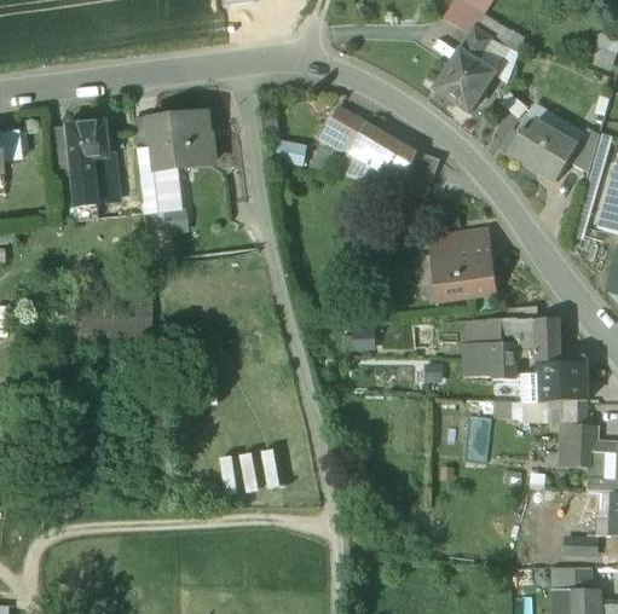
[(455,0),(448,12),(473,29),(475,25),(484,13),(483,12),(490,0),(455,0)]
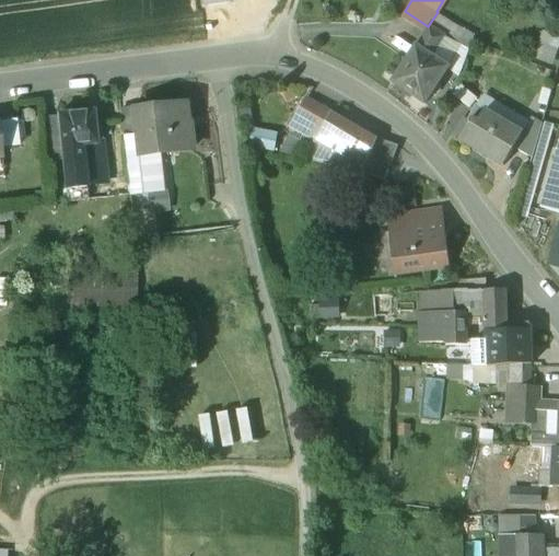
[(459,24),(438,11),(438,12),(430,23),(444,33),(444,34),(453,38),(459,24)]
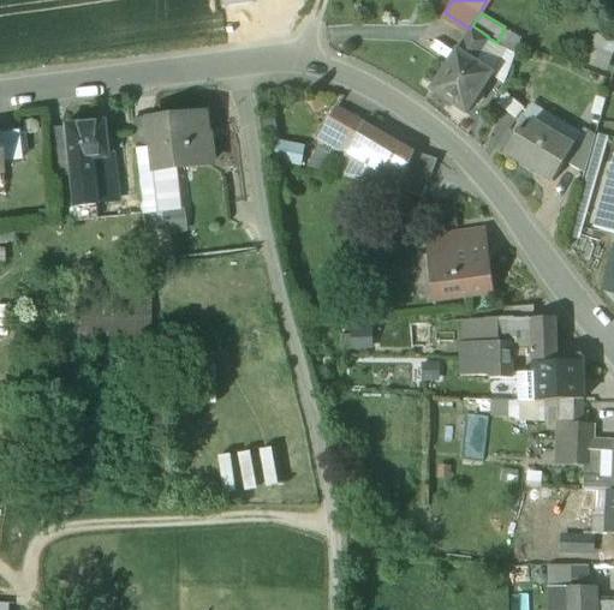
[(470,29),(458,47),(475,58),(488,37),(488,36),(472,25),(470,29)]
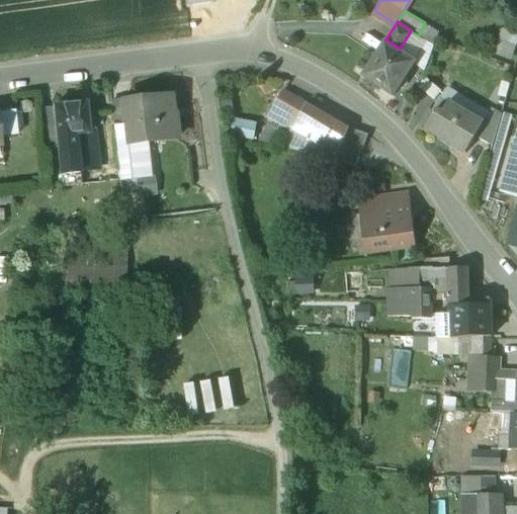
[(439,29),(425,22),(419,35),(434,43),(439,29)]
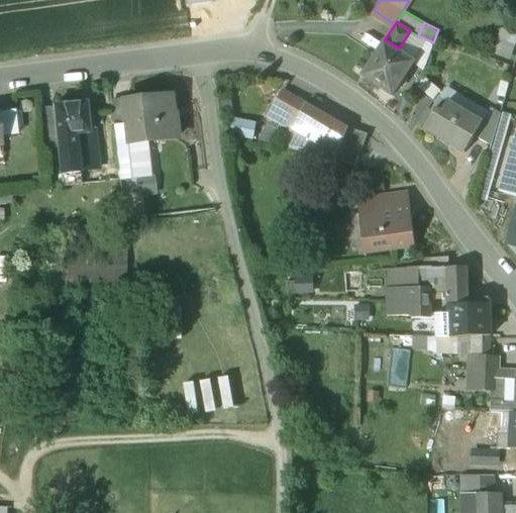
[(513,55),(515,47),(515,30),(505,26),(497,48),(513,55)]
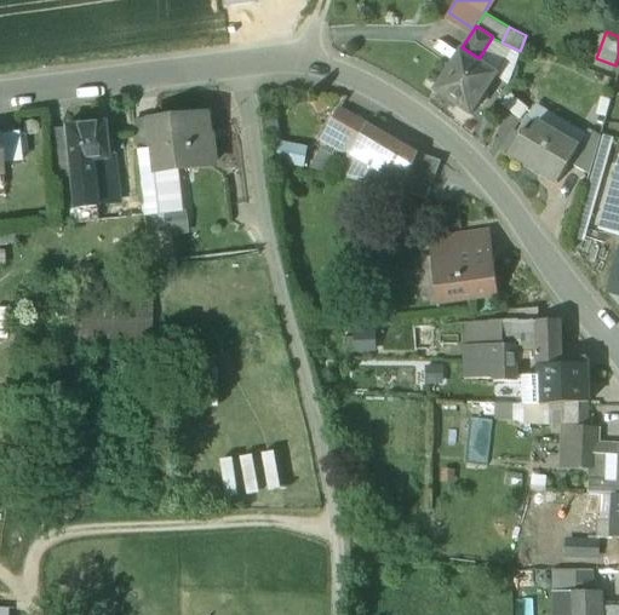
[(502,42),(492,38),(479,58),(497,70),(496,72),(509,80),(520,51),(502,42)]
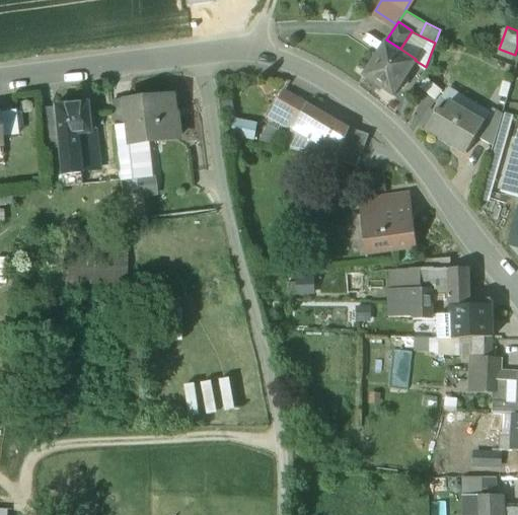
[(400,49),(386,40),(364,73),(393,92),(415,60),(416,59),(400,49)]
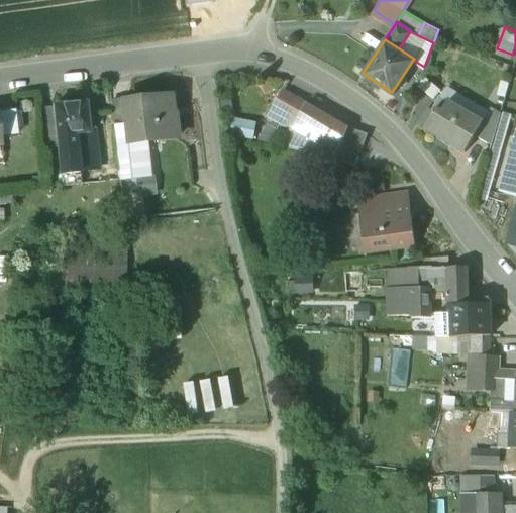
[(306,101),(283,87),(274,105),(292,115),(296,108),(301,109),(306,101)]
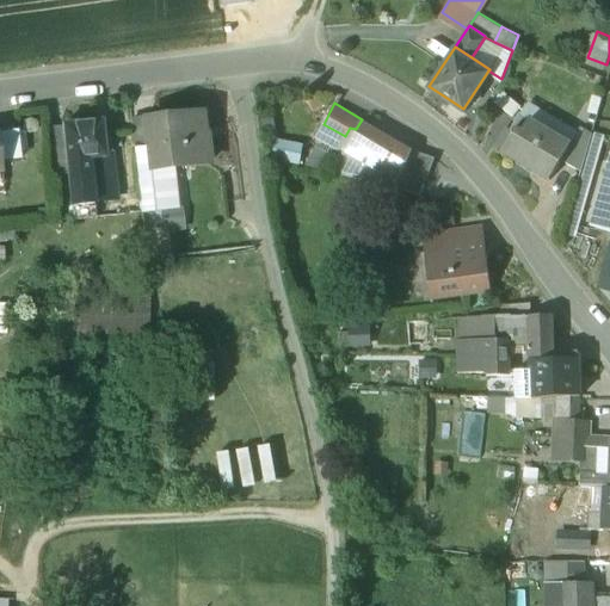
[(148,117),(146,117),(149,144),(152,167),(176,165),(209,161),(204,109),(180,111),(180,113),(148,117)]
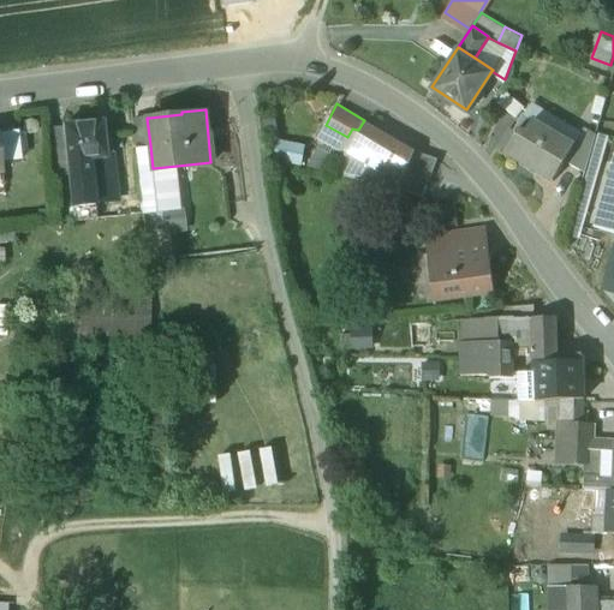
[(523,113),(514,127),(516,129),(514,130),(517,131),(519,127),(525,131),(532,119),(523,113)]
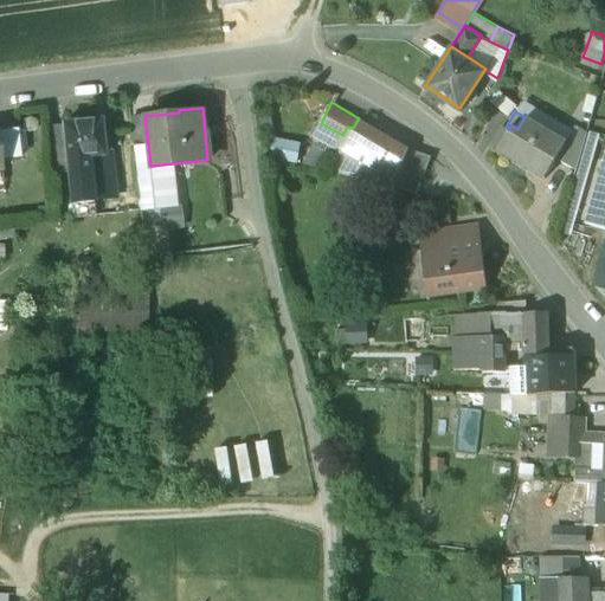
[(147,114),(130,115),(134,144),(148,143),(145,116),(147,116),(147,114)]
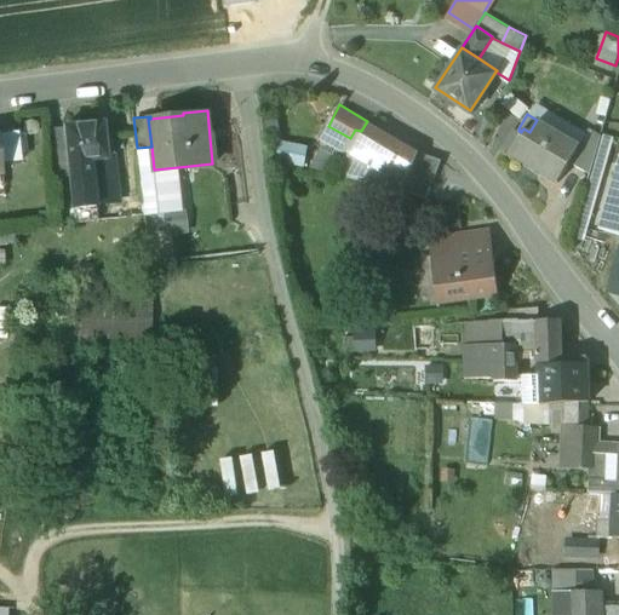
[(578,144),(537,119),(537,120),(529,132),(523,128),(521,132),(510,150),(543,170),(556,177),(556,178),(559,179),(569,160),(579,144),(578,144)]
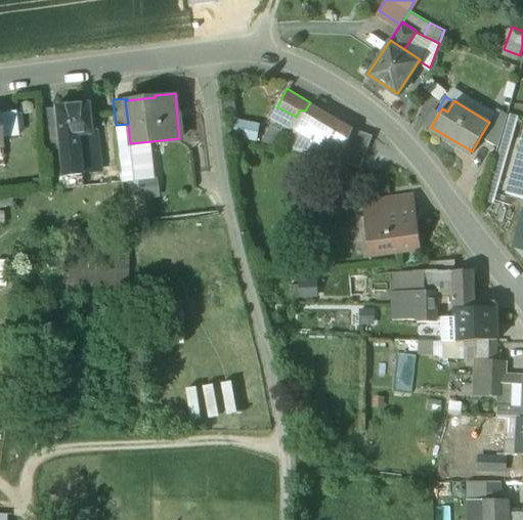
[(87,101),(53,104),(57,135),(76,133),(90,132),(87,101)]
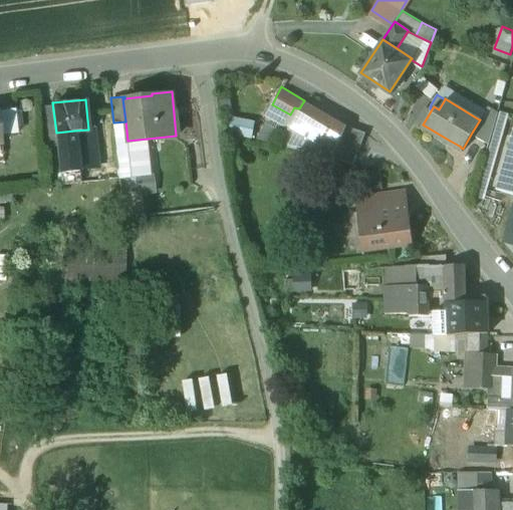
[(345,124),(304,100),(299,108),(290,125),(307,135),(308,133),(320,139),(316,150),(334,154),(345,124)]
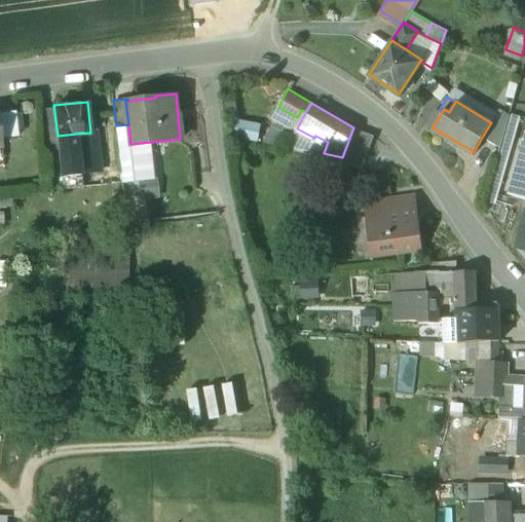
[(53,105),(42,106),(45,148),(60,147),(58,136),(53,105)]
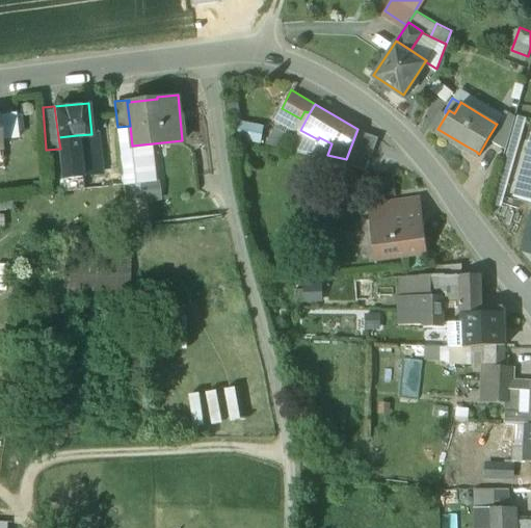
[(515,114),(505,109),(502,114),(513,121),(515,114)]
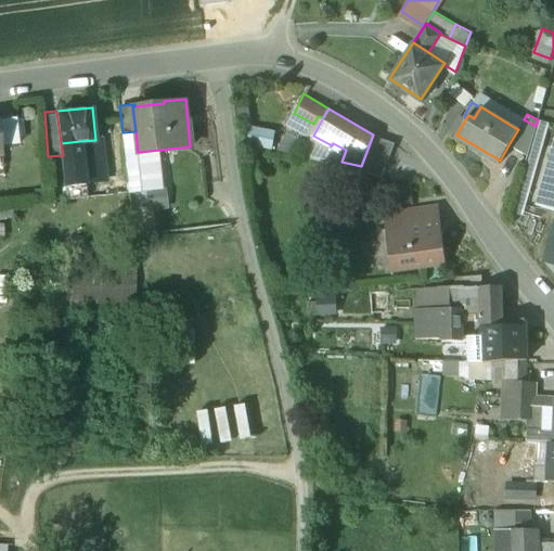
[(16,116),(0,117),(0,133),(1,142),(20,141),(16,116)]
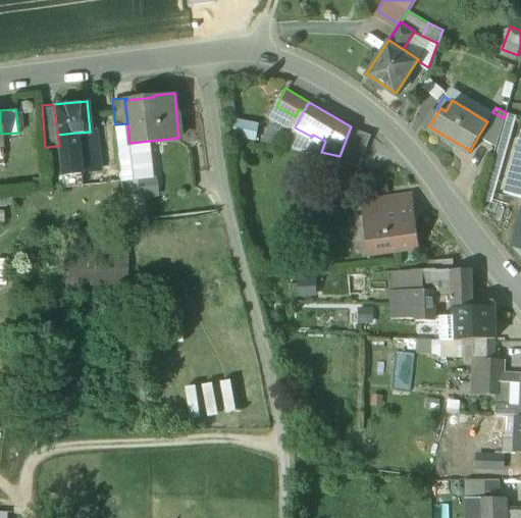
[(492,112),(486,121),(487,121),(479,135),(496,143),(497,143),(504,118),(492,112)]
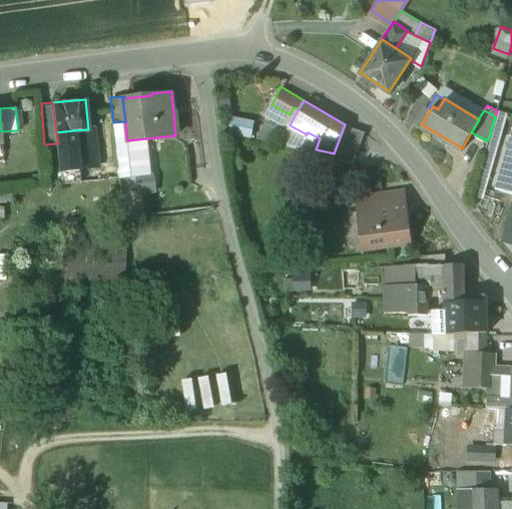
[(266,115),(262,124),(270,126),(273,118),(266,115)]
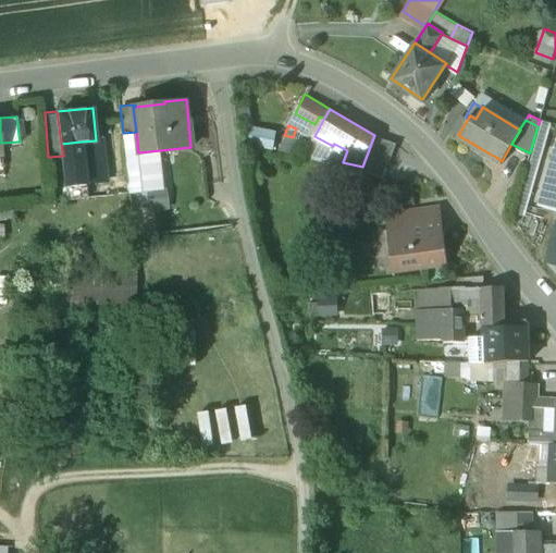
[(160,150),(138,152),(136,132),(123,133),(128,189),(163,186),(160,150)]
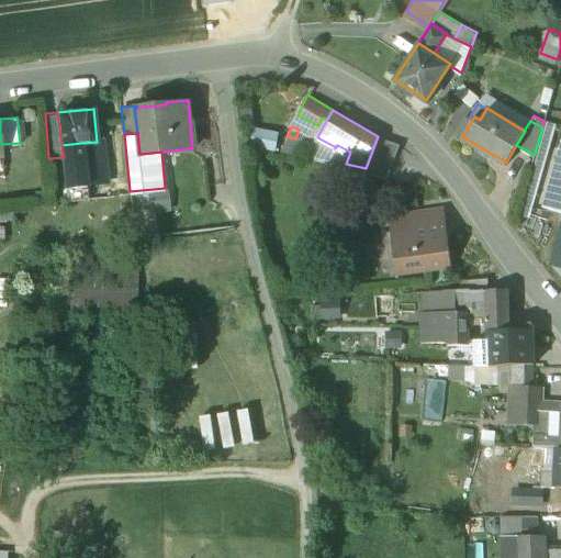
[(316,140),(302,133),(299,142),(313,147),(316,140)]
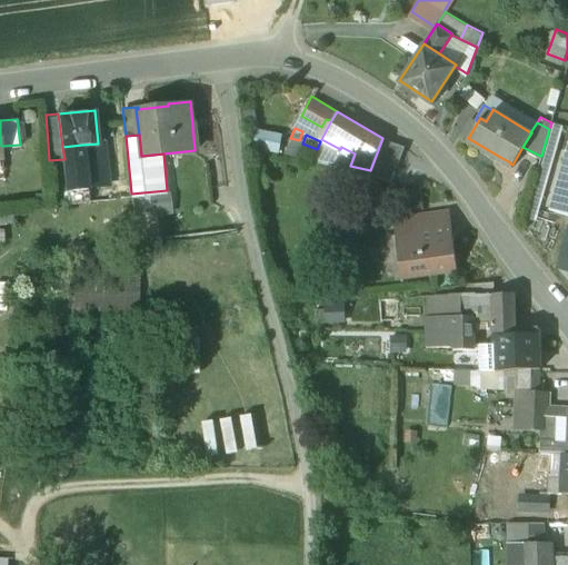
[(82,145),(62,147),(65,159),(65,167),(85,166),(82,145)]
